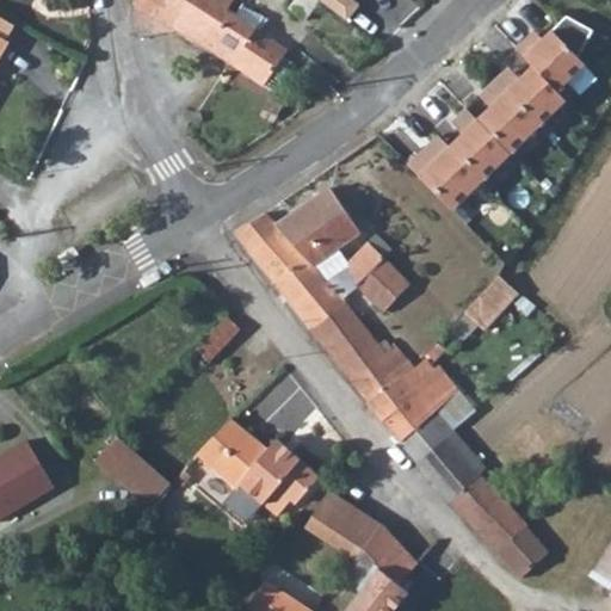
[(153,18),(165,0),(140,0),(135,7),(153,18)]
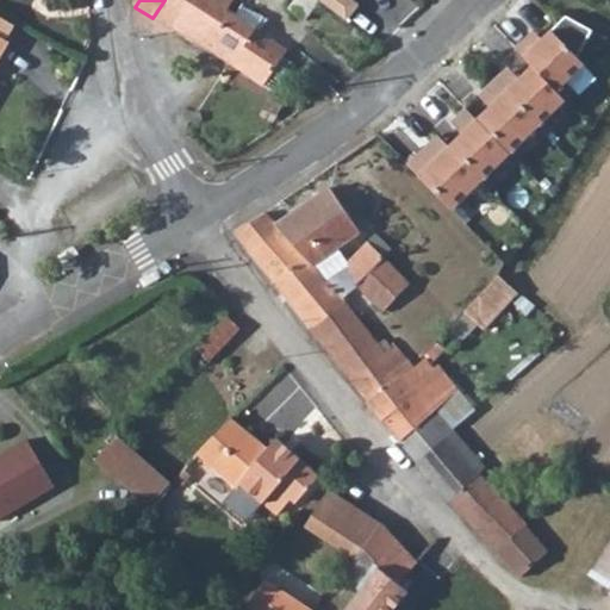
[(173,29),(194,0),(165,0),(153,18),(173,29)]
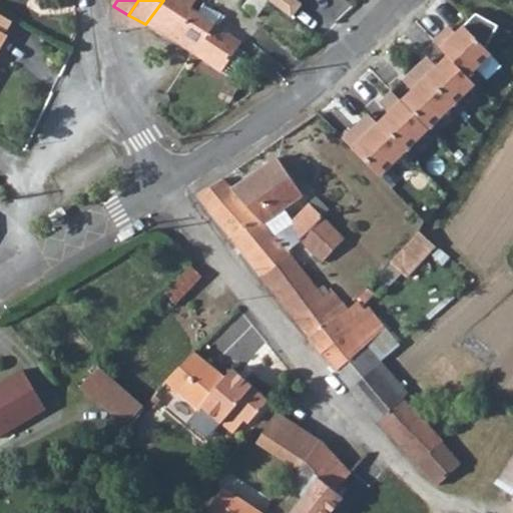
[(162,33),(190,51),(220,71),(240,43),(219,29),(226,18),(204,6),(198,14),(189,9),(195,0),(163,0),(145,24),(162,33)]
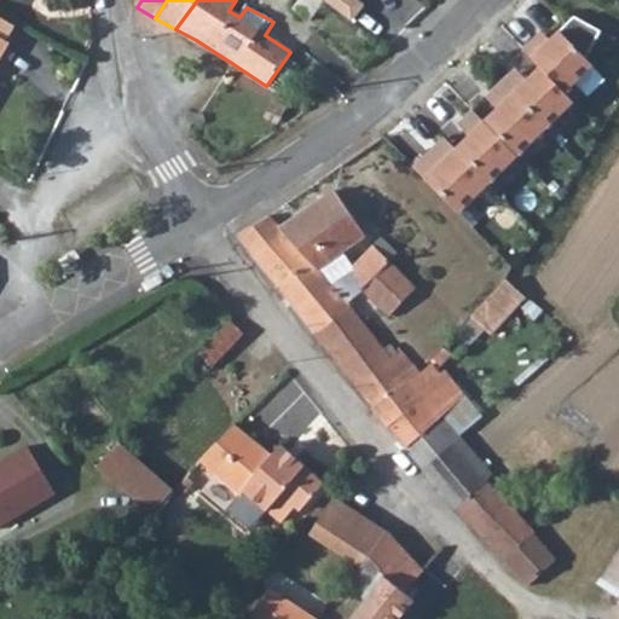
[(0,34),(11,40),(19,25),(0,15),(0,34)]
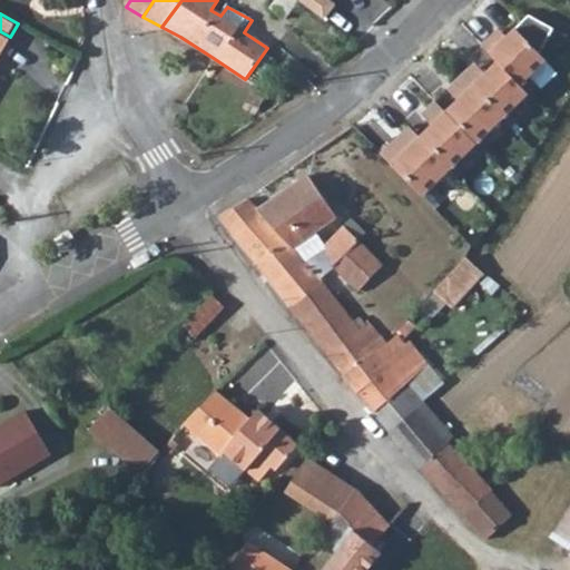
[(409,127),(381,154),(423,197),(529,96),(520,87),(547,62),(540,56),(553,30),(529,17),(500,43),(492,36),(481,47),(498,64),(479,80),(469,69),(453,84),(464,95),(445,112),(435,101),(428,109),(438,120),(420,137),(409,127)]
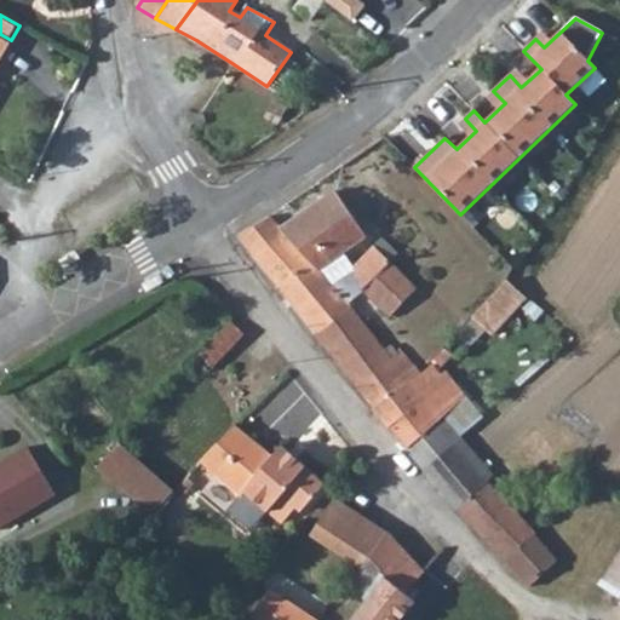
[(0,64),(13,42),(11,40),(0,34),(0,64)]
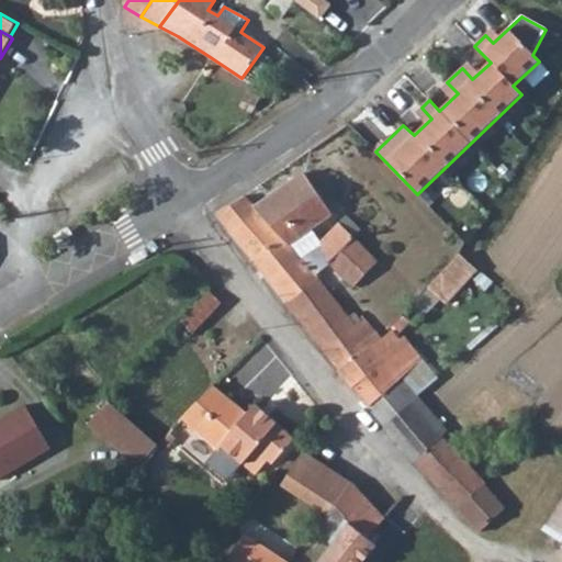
[(287,244),(310,228),(330,214),(303,173),(262,202),(255,206),(287,244)]
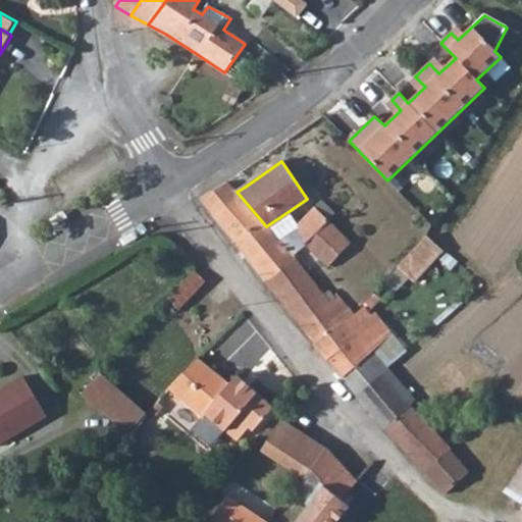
[(215,190),(200,198),(223,226),(266,281),(296,260),(293,257),(266,226),(237,192),(227,183),(215,190)]
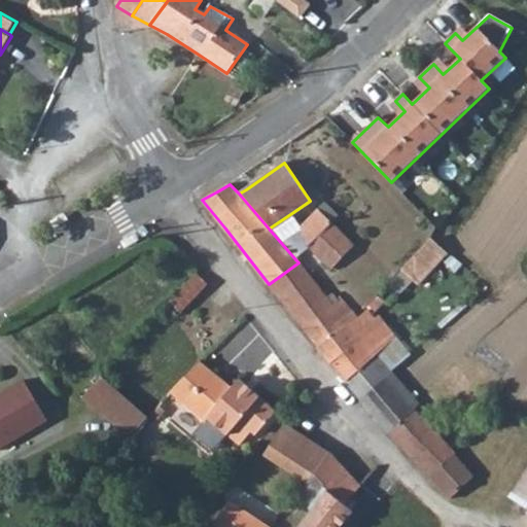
[(330,222),(337,215),(323,203),(316,209),(330,222)]
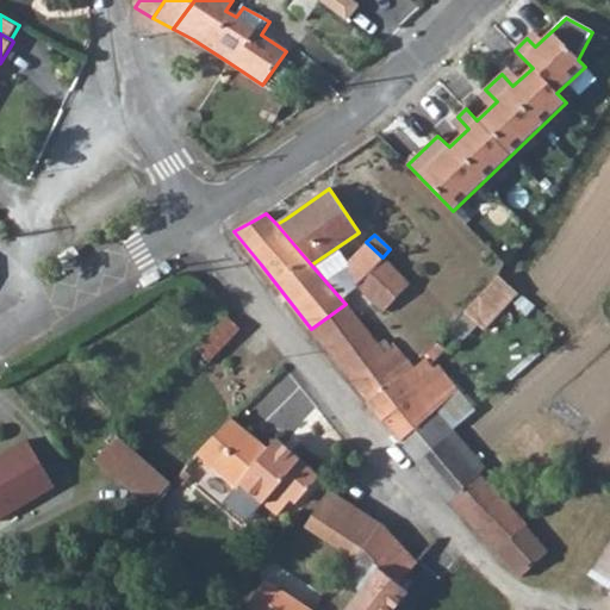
[(352,281),(358,286),(384,312),(411,285),(383,257),(366,242),(348,261),(352,281)]
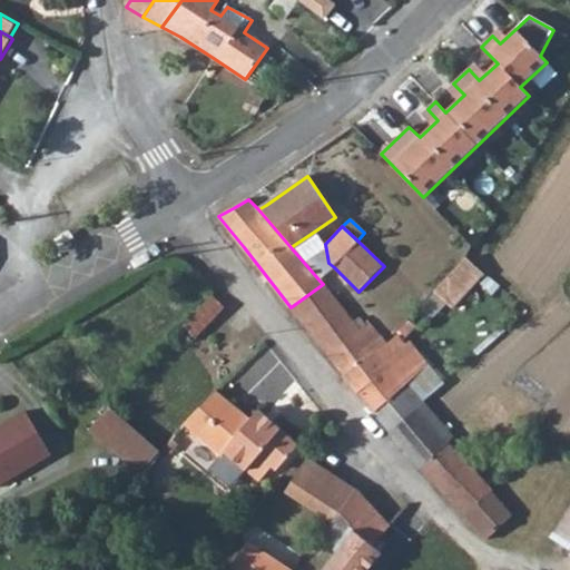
[(60,245),(77,235),(71,227),(56,237),(60,245)]
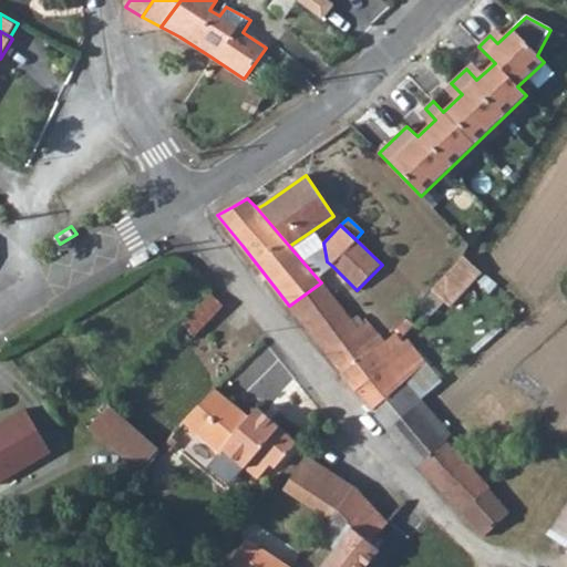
[(318,279),(332,266),(327,261),(323,243),(312,230),(289,246),(318,279)]
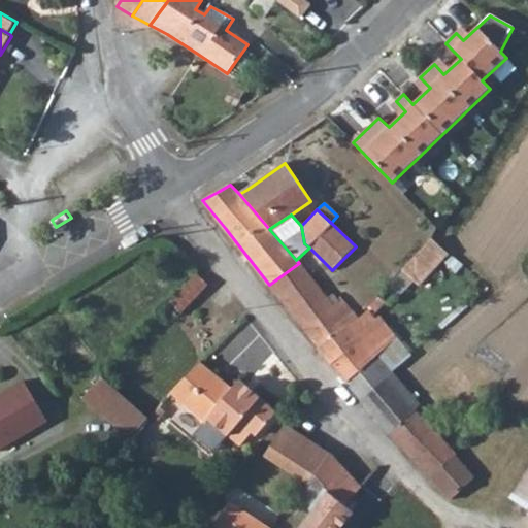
[(127,248),(142,238),(138,231),(123,240),(127,248)]
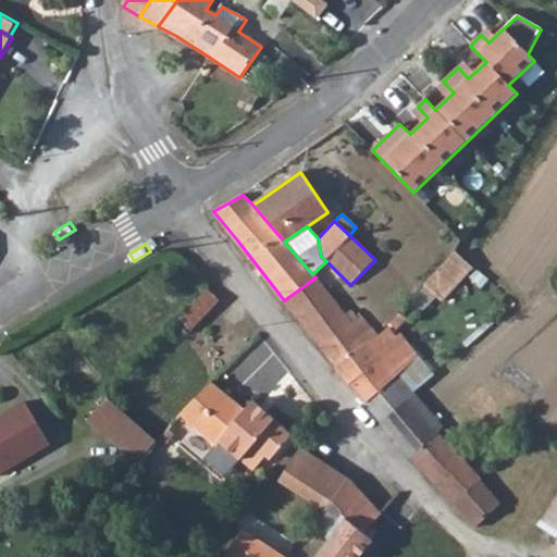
[(458,251),(426,285),(445,301),(475,268),(458,251)]
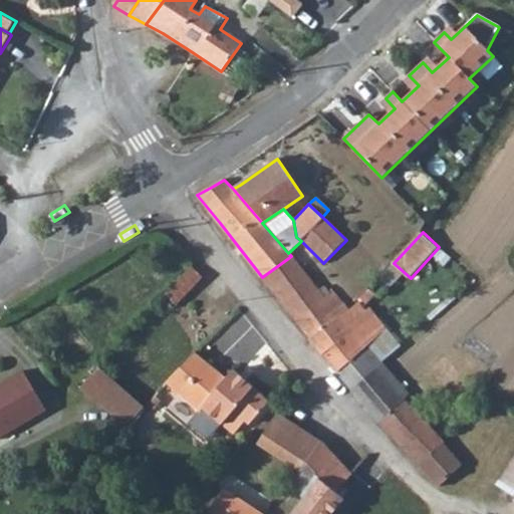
[(295,320),(324,297),(319,291),(291,256),(262,277),(295,320)]
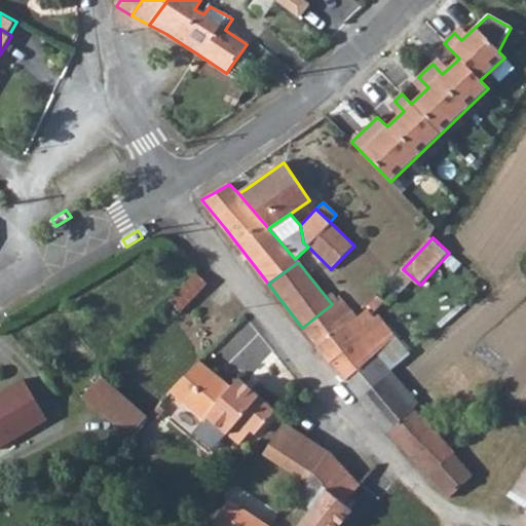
[(176,307),(181,311),(208,284),(195,272),(170,301),(176,307)]
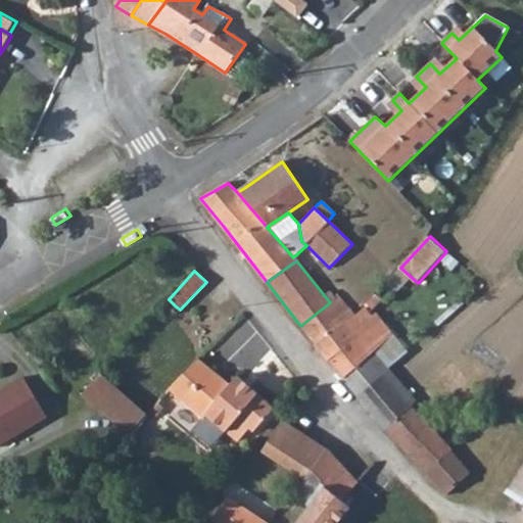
[(330,302),(336,297),(334,295),(331,290),(325,296),(330,302)]
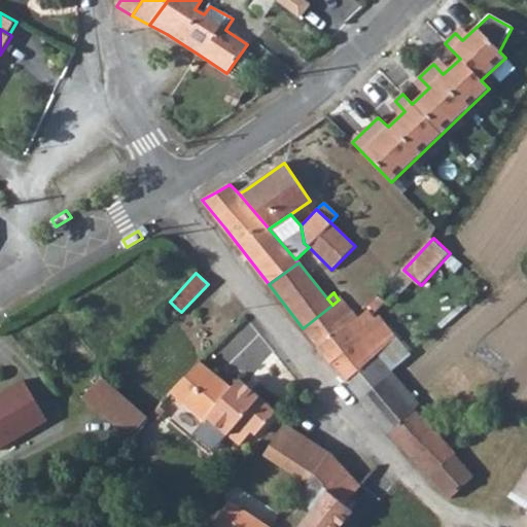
[(318,348),(347,325),(357,318),(341,297),(339,300),(332,305),(303,328),(318,348)]
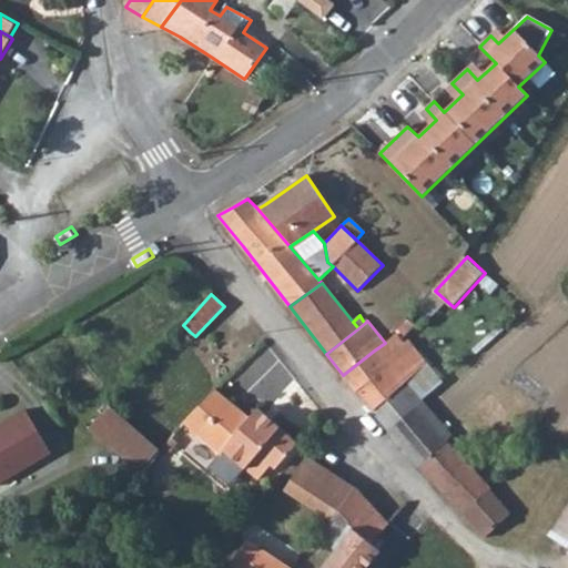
[(186,335),(192,341),(195,336),(190,332),(186,335)]
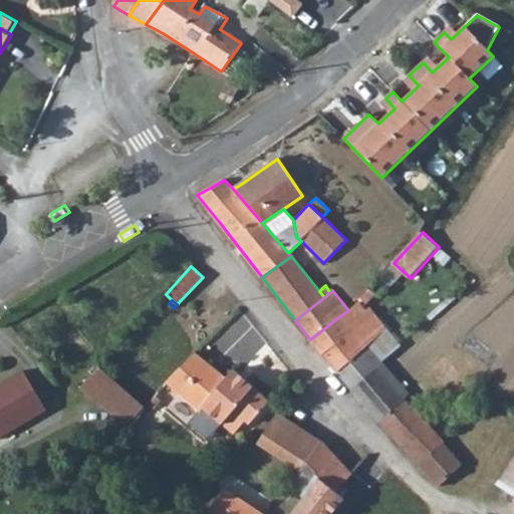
[(336,372),(363,349),(375,340),(358,319),(365,311),(358,303),(350,311),(348,310),(338,317),(351,334),(323,355),(336,372)]
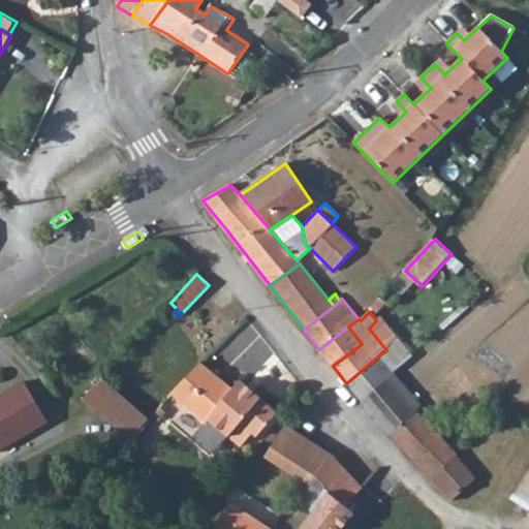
[(369,329),(386,350),(400,340),(381,316),(376,320),(369,329)]
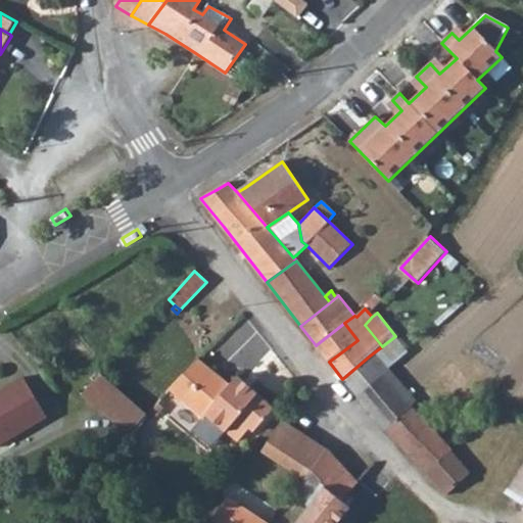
[(329,362),(358,340),(344,323),(316,345),(329,362)]
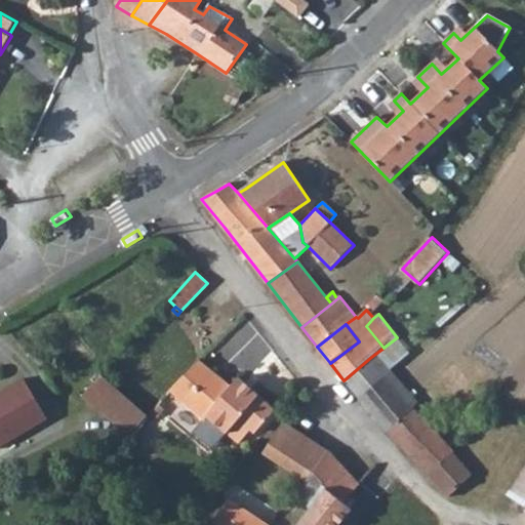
[(358,399),(384,377),(380,371),(371,357),(344,380),(358,399)]
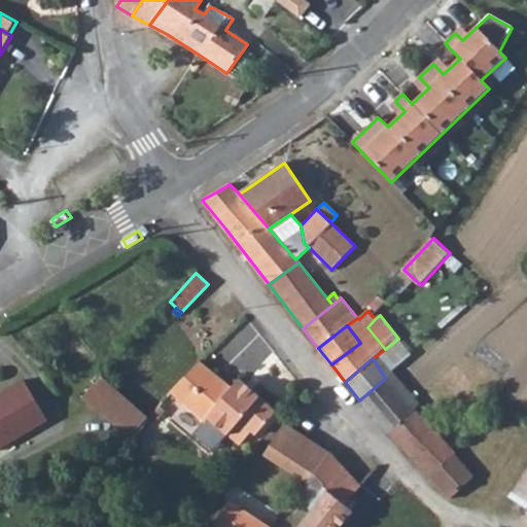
[(205,423),(208,419),(240,446),(244,442),(251,432),(256,435),(277,412),(262,400),(239,380),(233,387),(201,361),(170,393),(205,423)]
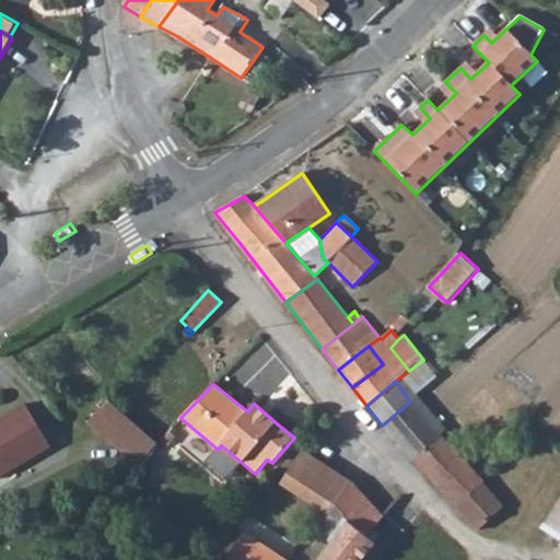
[(429,478),(457,453),(441,436),(446,431),(415,397),(409,403),(382,426),(429,478)]
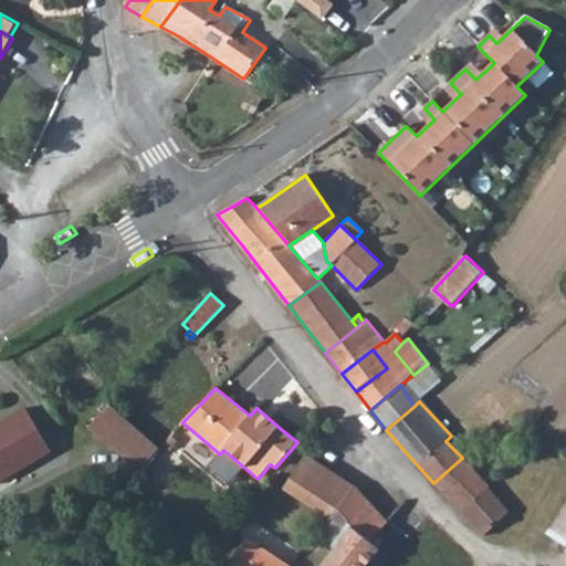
[(139,472),(159,449),(108,406),(88,428),(139,472)]
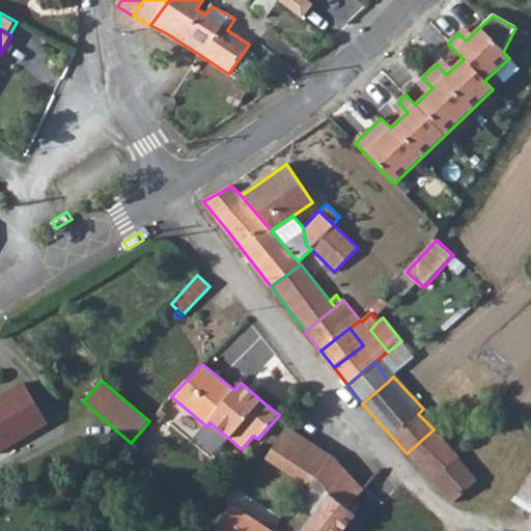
[(0,450),(47,423),(24,384),(0,397),(0,450)]
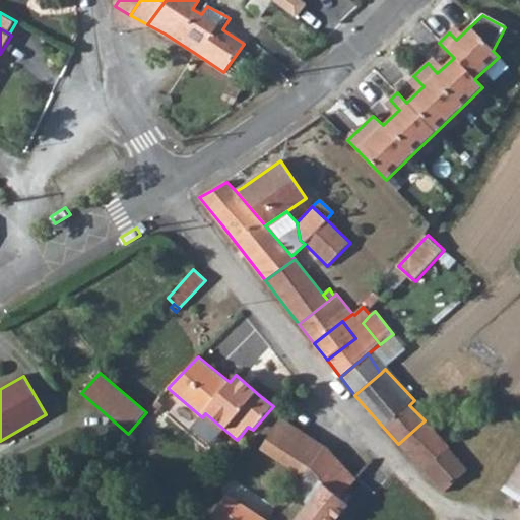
[(324,446),(279,419),(260,451),(303,477),(324,446)]
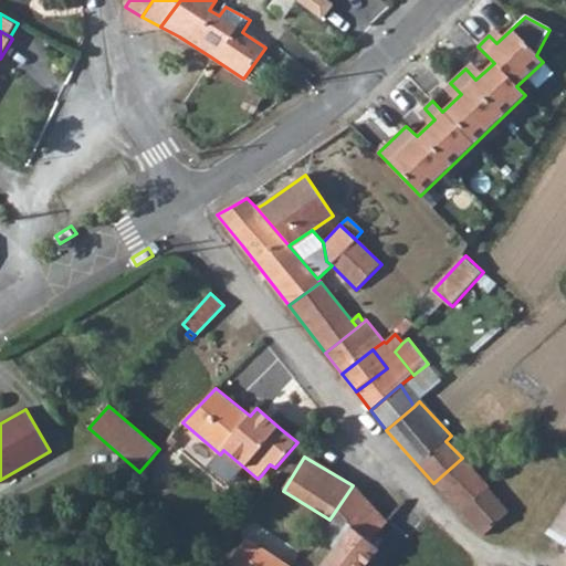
[(463,515),(490,492),(489,490),(490,488),(477,474),(462,458),(433,483),(463,515)]
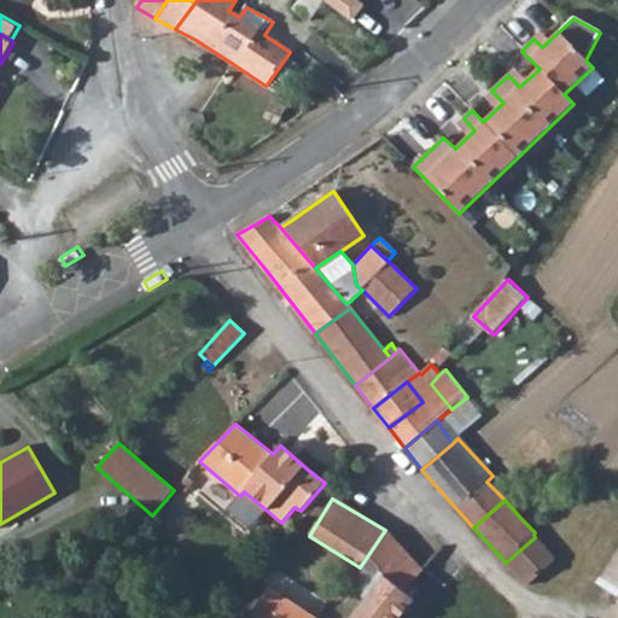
[(363,600),(383,573),(406,590),(413,582),(425,570),(400,543),(386,529),(385,530),(360,567),(347,589),(363,600)]
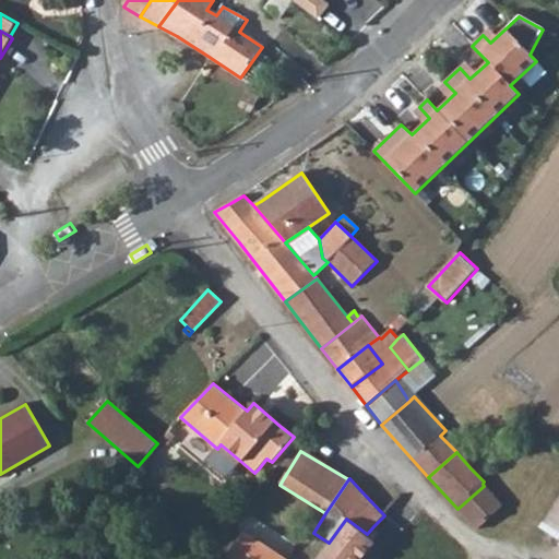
[(476,531),(478,527),(500,507),(501,504),(484,486),(458,509),(476,531)]
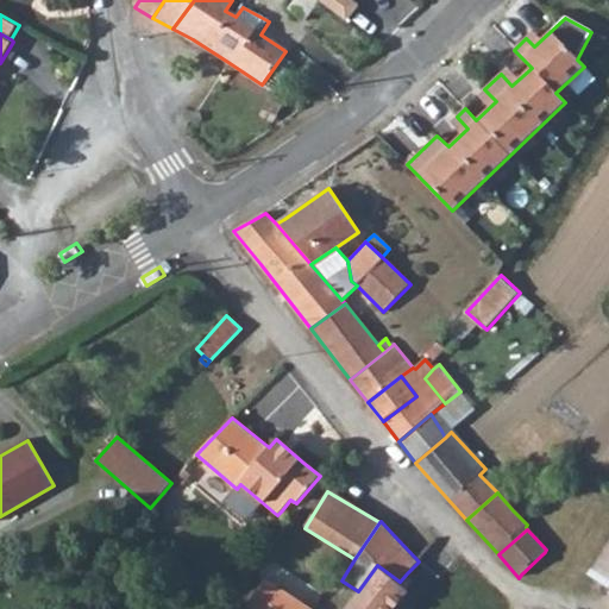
[(608,544),(589,575),(608,586),(608,544)]
